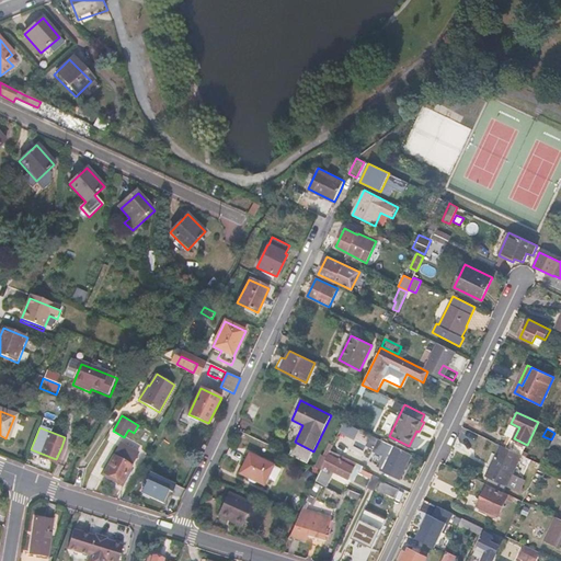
[(412,447),(419,432),(416,431),(409,446),(412,447)]
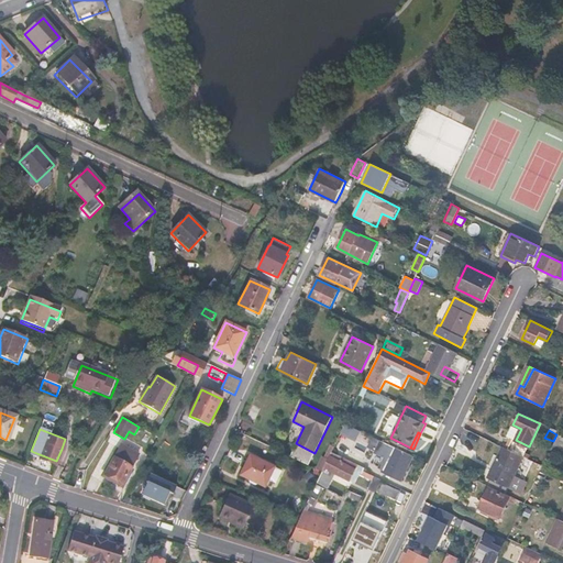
[(562,455),(562,435),(559,433),(551,450),(562,455)]
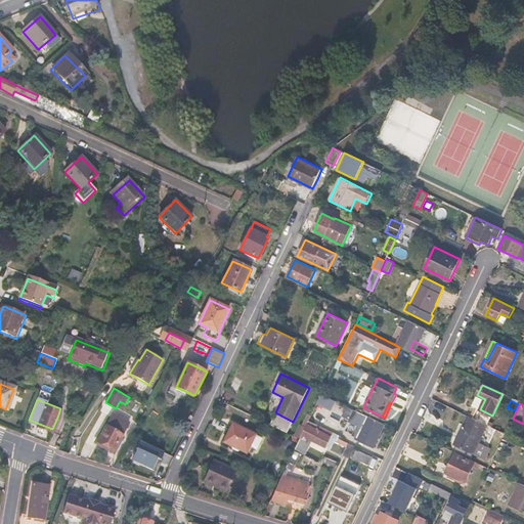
[(300,439),(315,407),(312,405),(306,417),(307,417),(303,427),(300,425),(294,437),(300,439)]
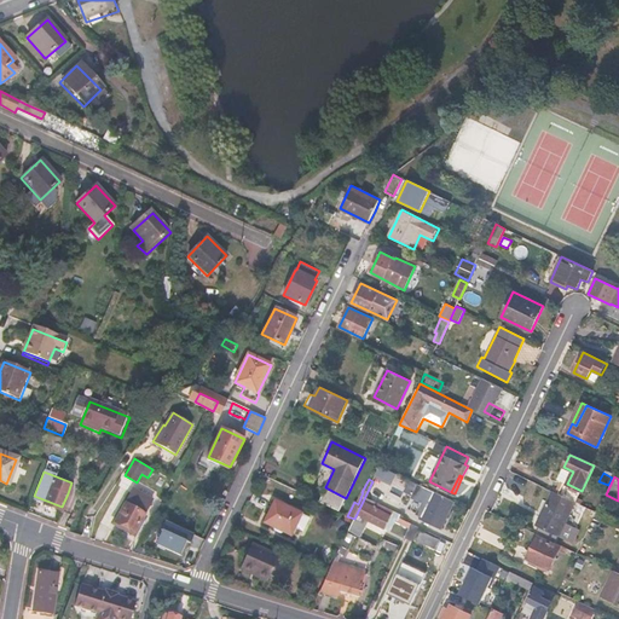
[(372,501),(381,485),(372,481),(365,497),(372,501)]
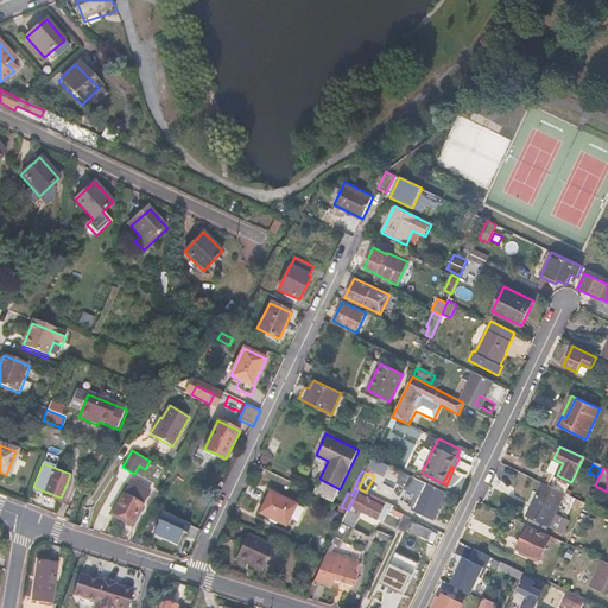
[(132,524),(151,491),(131,480),(112,513),(132,524)]
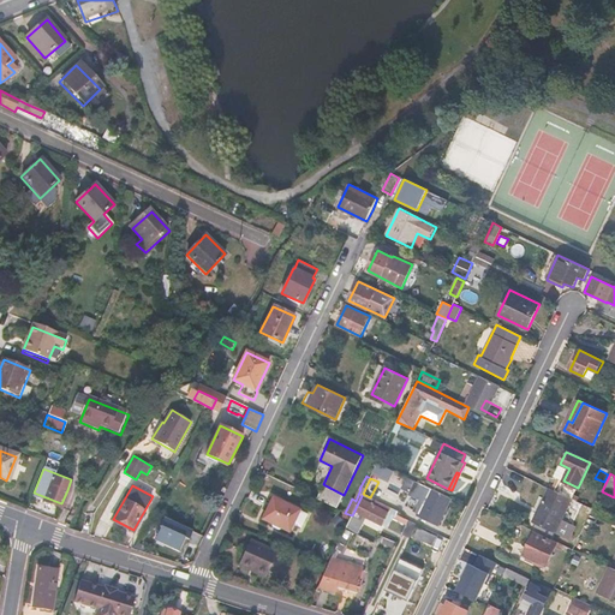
[(437,525),(452,499),(431,488),(418,515),(437,525)]
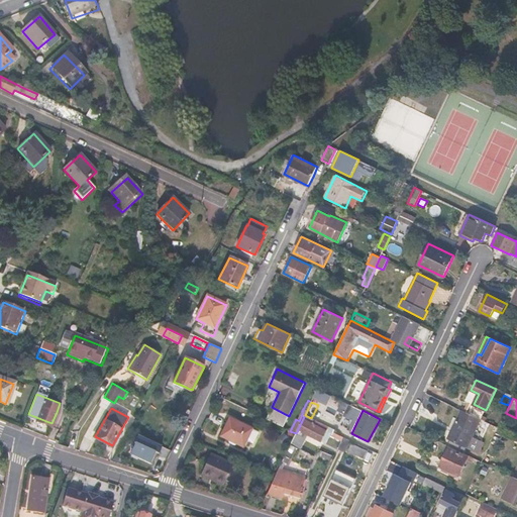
[(472,437),(481,419),(461,410),(448,437),(479,452),(483,443),(472,437)]
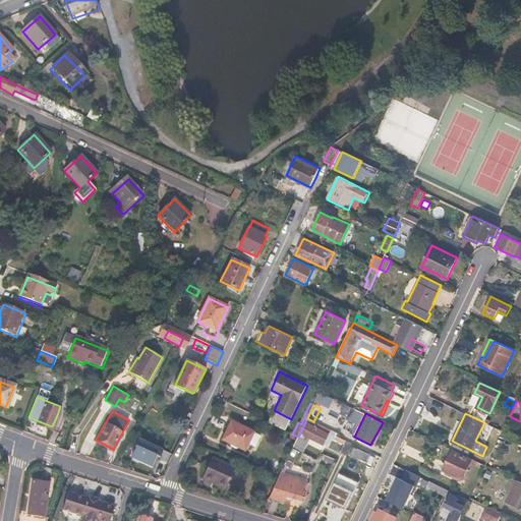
[(336,423),(317,415),(314,422),(333,430),(336,423)]
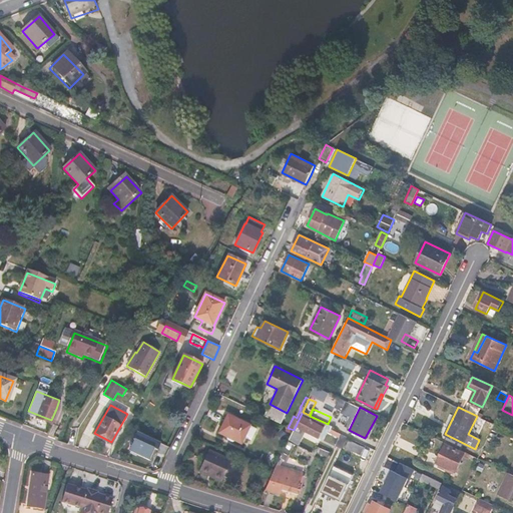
[(309,415),(303,412),(295,429),(290,440),(298,445),(305,431),(320,439),(320,437),(336,445),(343,449),(348,437),(341,434),(339,438),(328,432),(331,426),(328,424),(310,416),(309,415)]
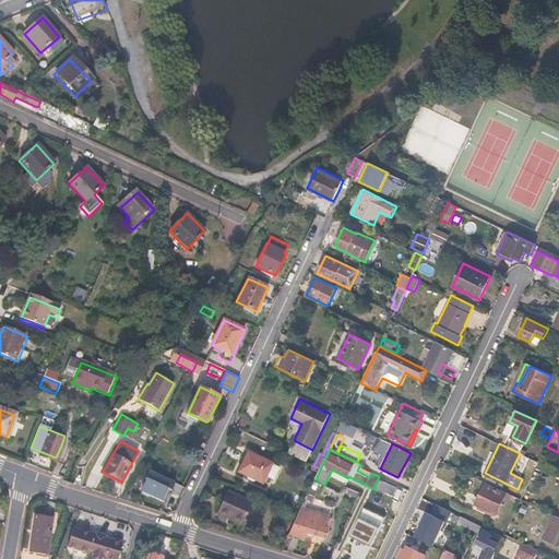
[(280,468),(272,465),(272,464),(248,453),(239,472),(262,483),(266,476),(274,479),(280,468)]
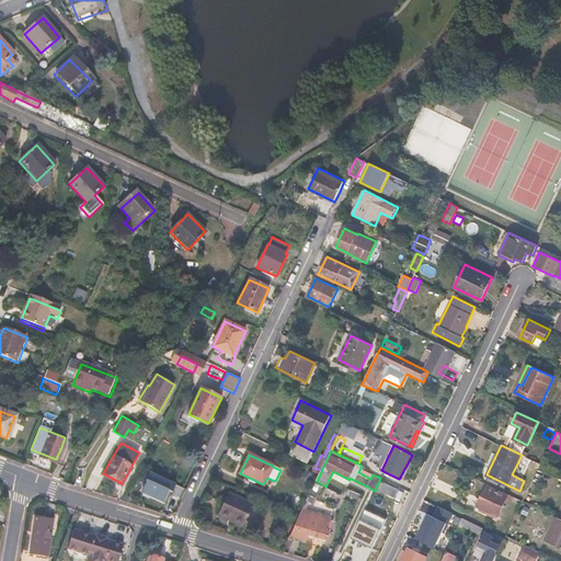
[(165,507),(174,484),(150,473),(140,496),(165,507)]
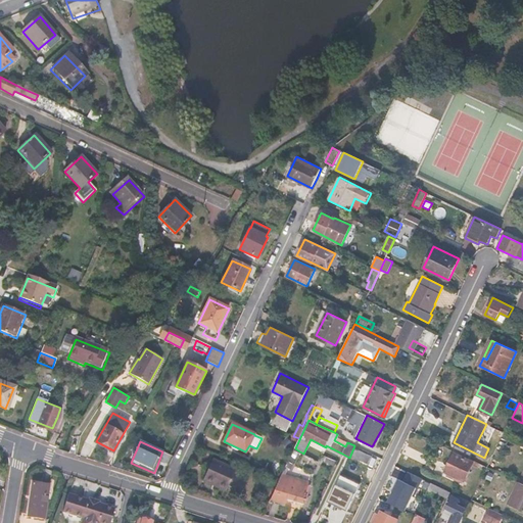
[(368,464),(372,457),(357,448),(352,457),(368,464)]
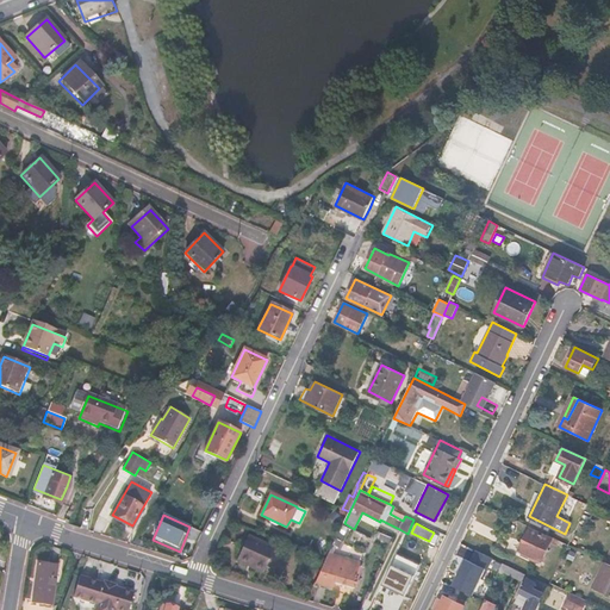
[(542,562),(553,540),(529,528),(518,551),(529,555),(528,558),(540,564),(541,561),(542,562)]
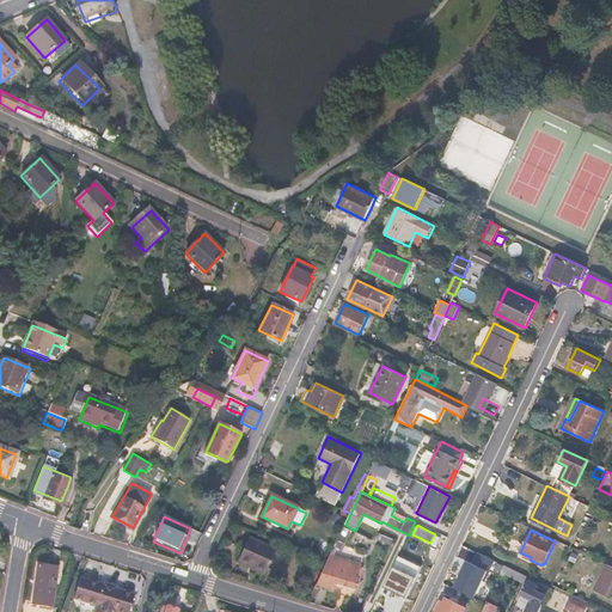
[(391,545),(393,540),(383,534),(380,540),(391,545)]
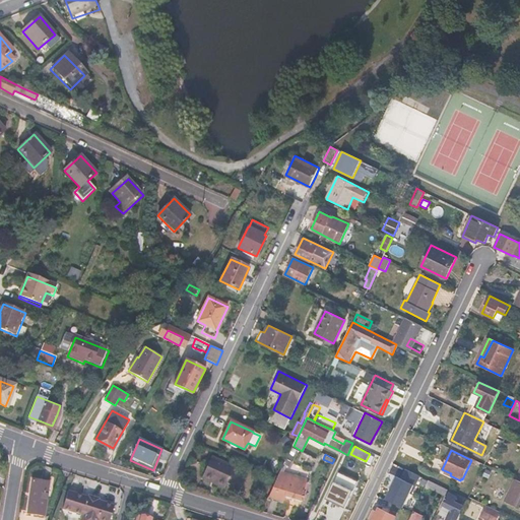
[(225,489),(235,467),(211,456),(202,478),(225,489)]
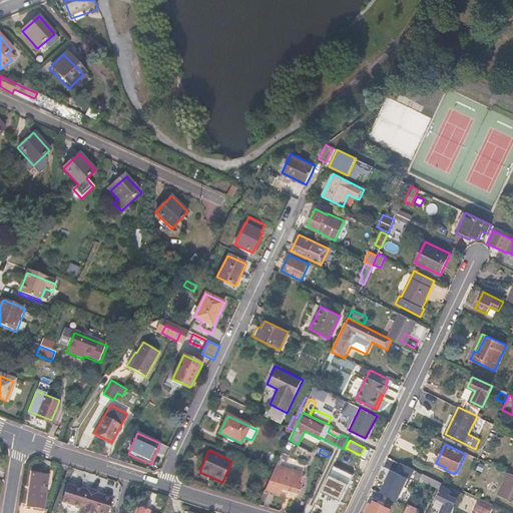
[(347,467),(351,460),(344,457),(341,464),(347,467)]
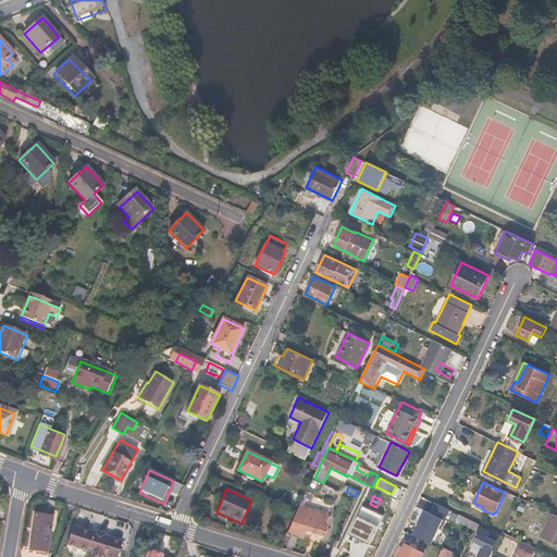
[(325,527),(327,514),(300,505),(288,533),(304,537),(305,531),(323,536),(326,527),(325,527)]
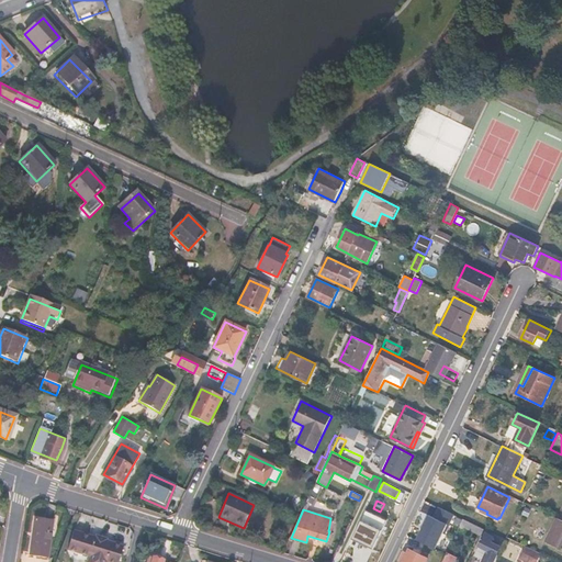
[(441,528),(446,520),(435,514),(430,523),(441,528)]
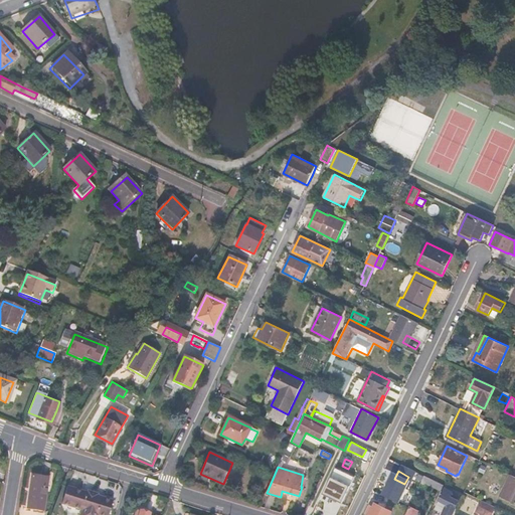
[(514,477),(509,475),(499,496),(514,503),(514,477)]
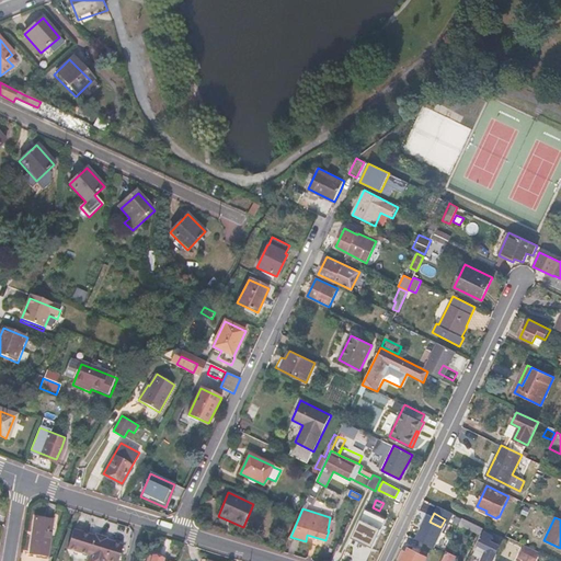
[(483,528),(462,518),(459,525),(480,535),(483,528)]
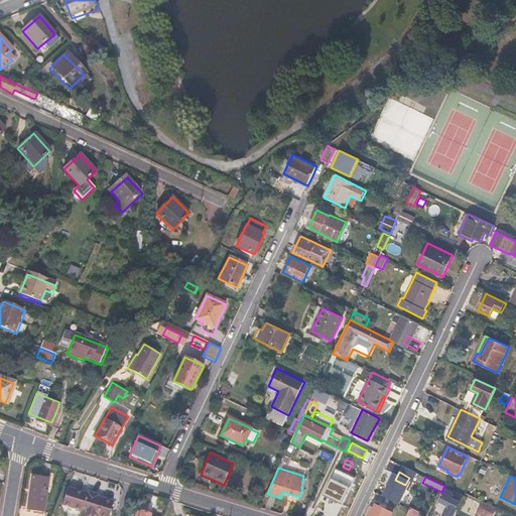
[(48,480),(33,478),(30,493),(45,495),(48,480)]
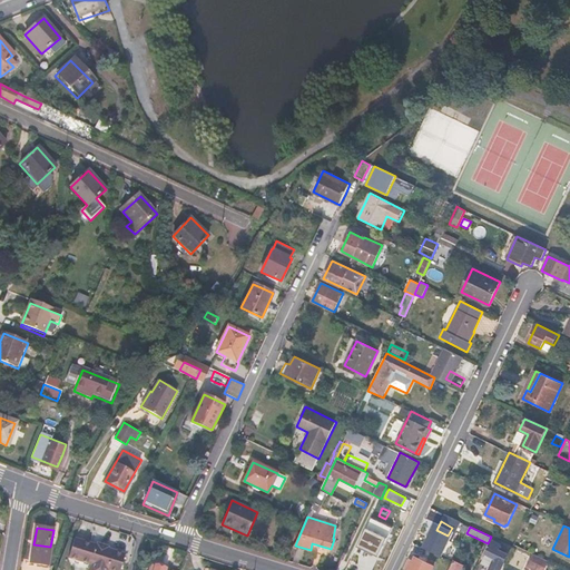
[(380,557),(389,538),(367,528),(359,546),(380,557)]
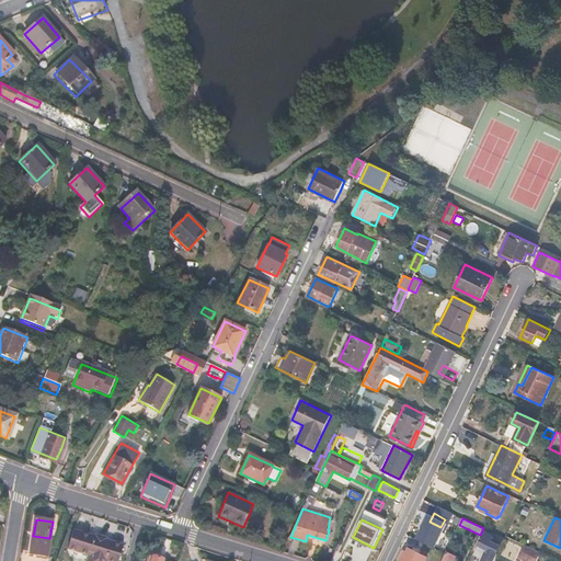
[(78,542),(75,551),(88,556),(86,560),(116,560),(122,545),(103,539),(92,536),(75,530),(71,540),(78,542)]
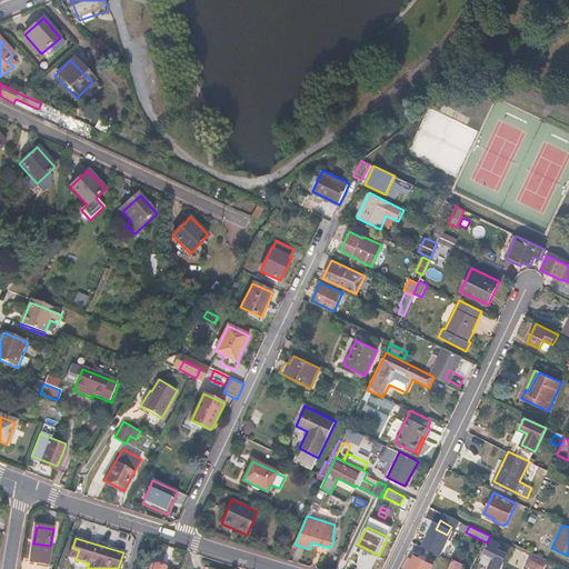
[(503,562),(508,553),(498,548),(500,543),(491,539),(480,562),(489,567),(487,568),(500,568),(505,562),(503,562)]
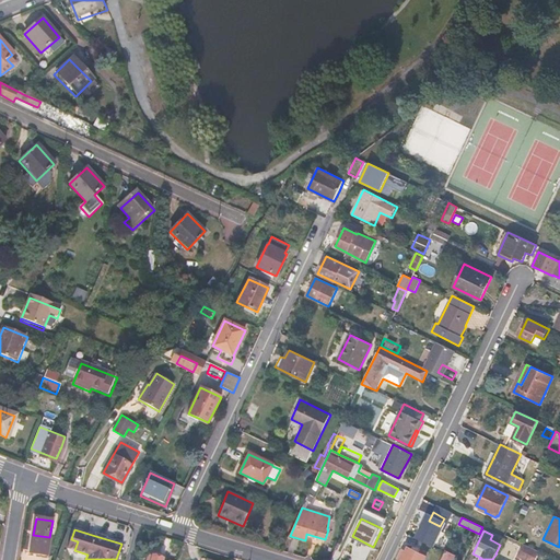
[(49,537),(33,535),(30,553),(46,556),(49,537)]
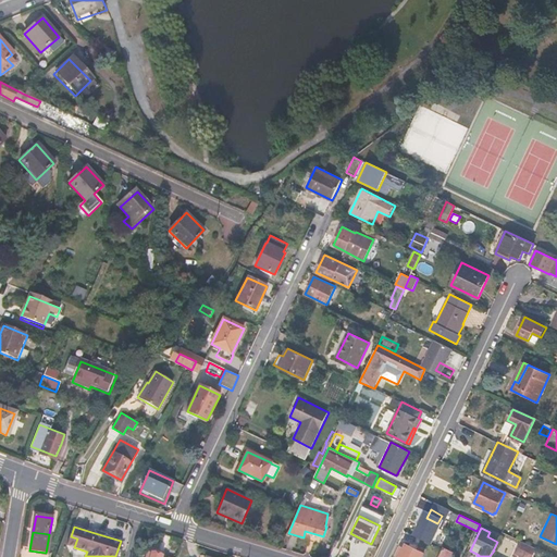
[(77,539),(71,536),(69,545),(74,547),(77,539)]
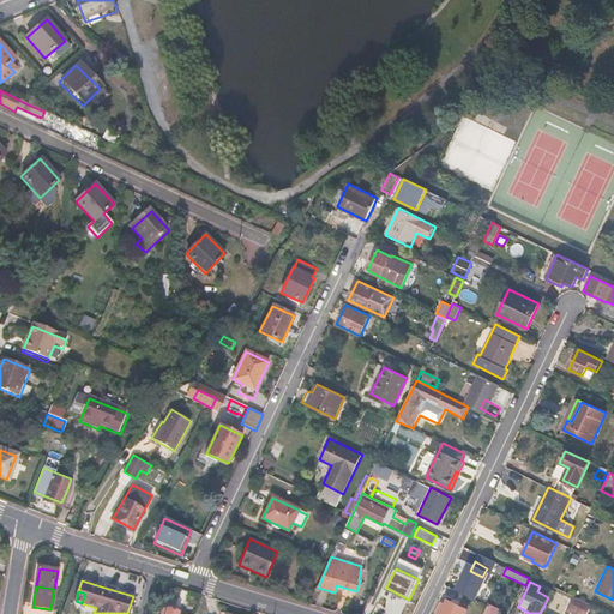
[(573,613),(587,613),(591,605),(573,596),(566,611),(573,613)]
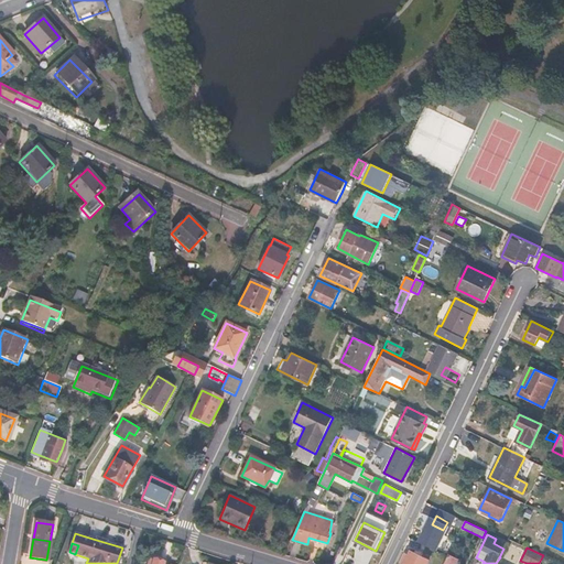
[(427,563),(430,561),(411,551),(409,555),(405,553),(401,561),(404,562),(403,563),(427,563)]
